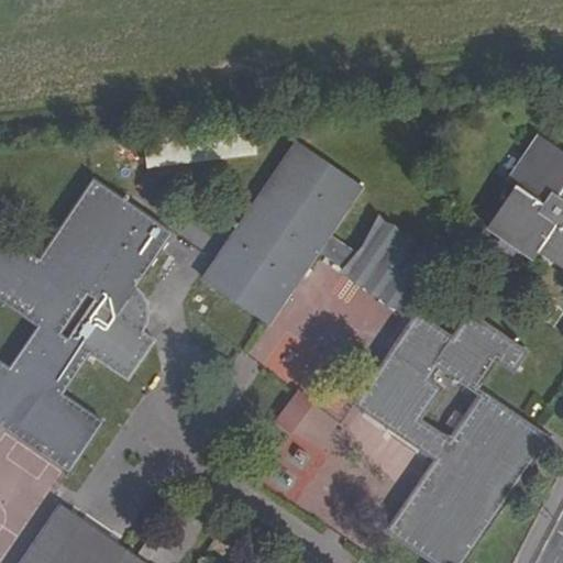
[(252,120),(143,135),(147,168),(256,154),(252,120)]
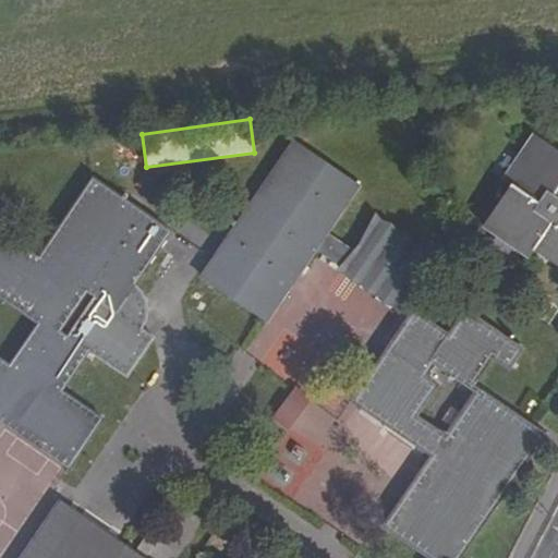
[(557,149),(535,134),(505,179),(514,184),(485,226),(530,256),(534,247),(557,264),(557,149)]
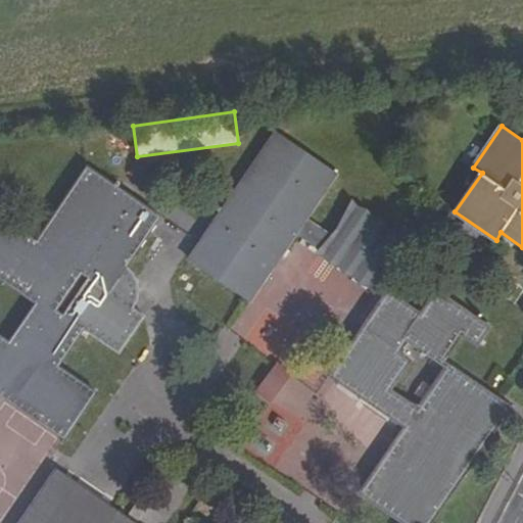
[(308,218),(338,174),(276,131),(189,259),(251,302),(297,235),(372,286),(403,240),(358,207),(337,238),(308,218)]
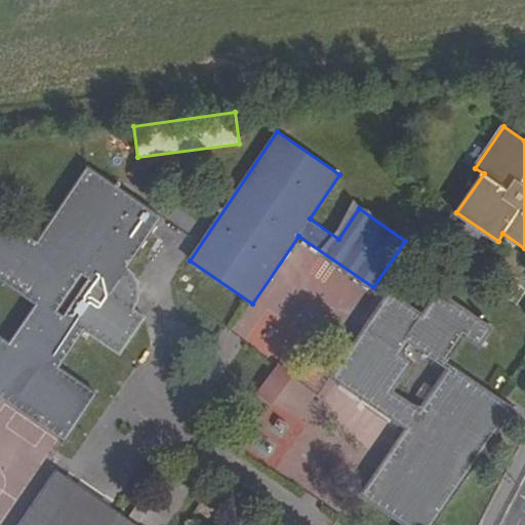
[(0,387),(28,347),(57,366),(83,329),(119,353),(145,315),(132,307),(135,303),(137,297),(137,292),(137,286),(136,281),(133,276),(130,271),(125,267),(159,216),(90,168),(39,243),(0,216),(0,277),(39,304),(11,346),(0,337),(0,387)]
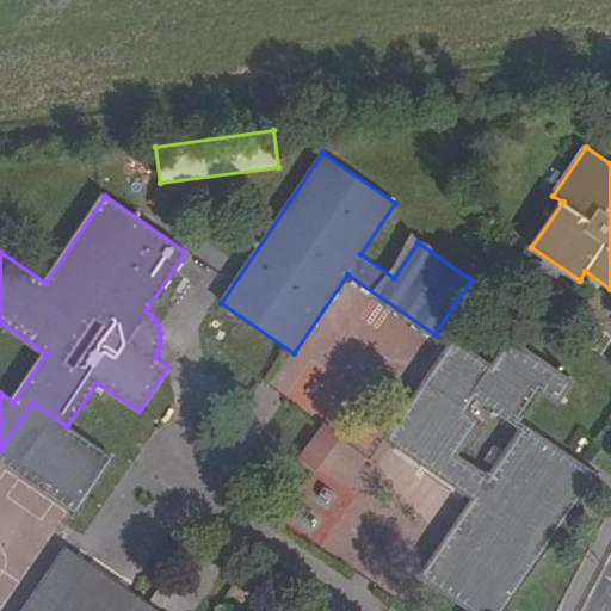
[(366,353),(386,368),(413,329),(364,295),(350,314),(380,335),(366,353)]
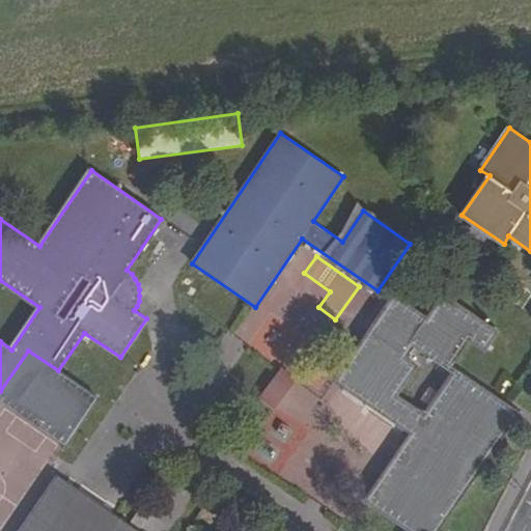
[(413,342),(450,368),(471,339),(485,348),(497,332),(445,296),(413,342)]
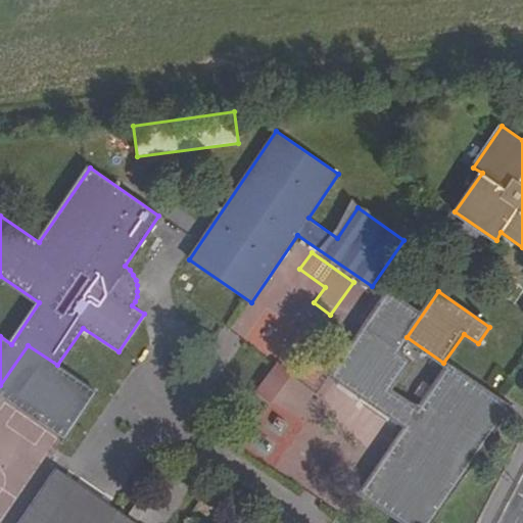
[(406,522),(430,522),(511,409),(448,367),(419,410),(391,390),(411,361),(365,329),(334,375),(408,426),(363,493),(406,522)]
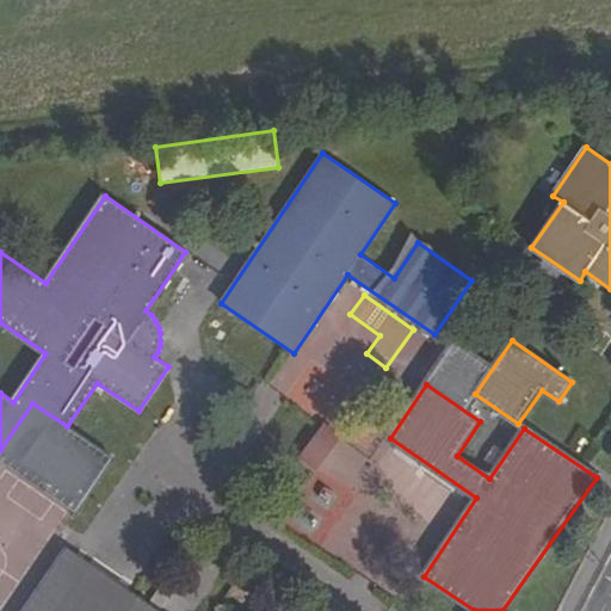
[(32,403),(0,450),(0,457),(76,508),(112,458),(67,426),(32,403)]
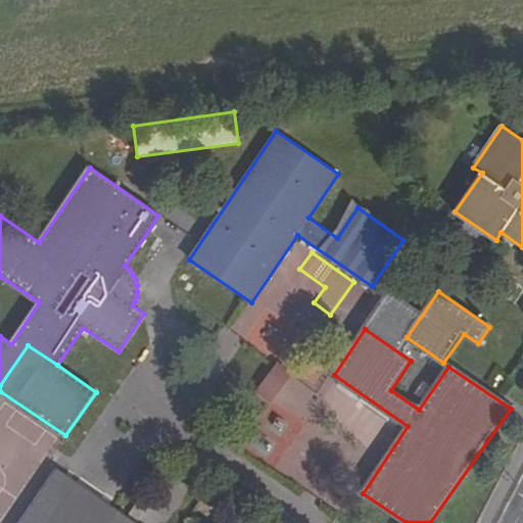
[(276,402),(295,374),(278,363),(259,391),(276,402)]
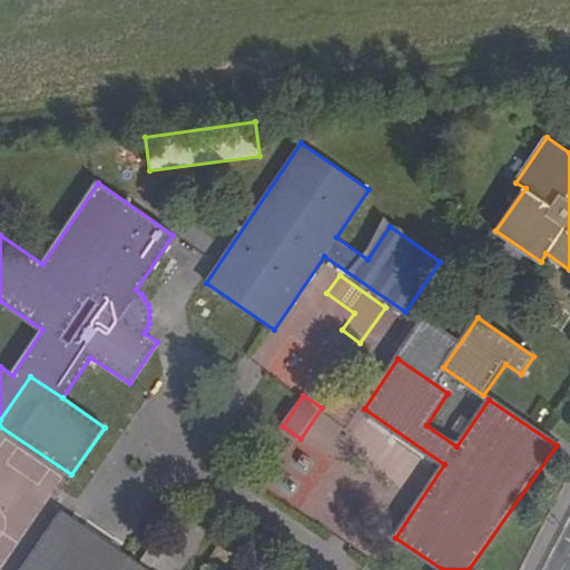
[(147,569),(120,551),(84,527),(55,569),(147,569)]
